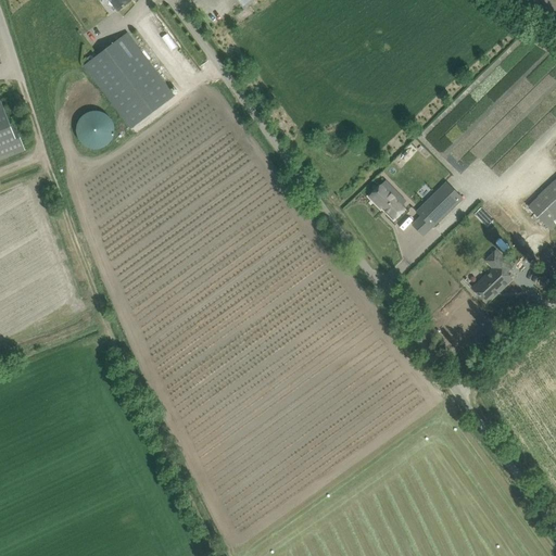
[(131,1),(130,0),(109,0),(117,11),(131,1)]
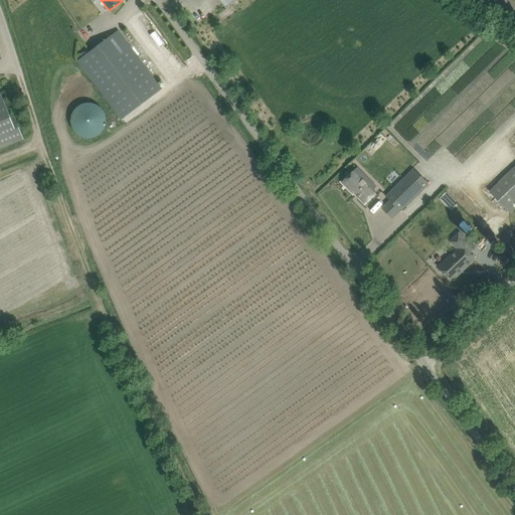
[(219,0),(226,8),(234,2),(236,0),(219,0)]
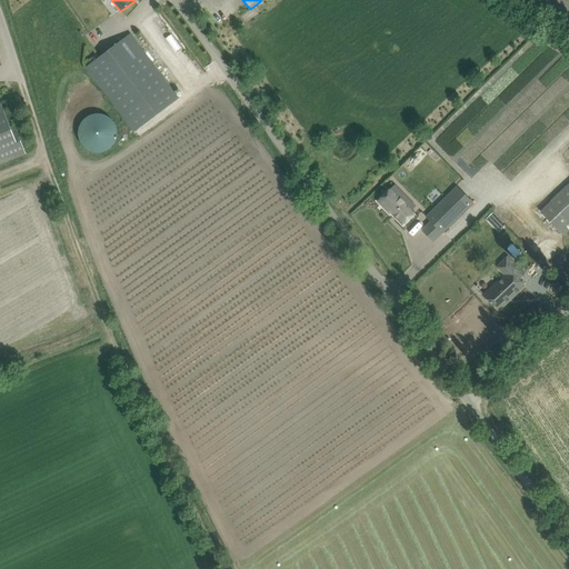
[(130,33),(86,68),(133,131),(179,98),(130,33)]
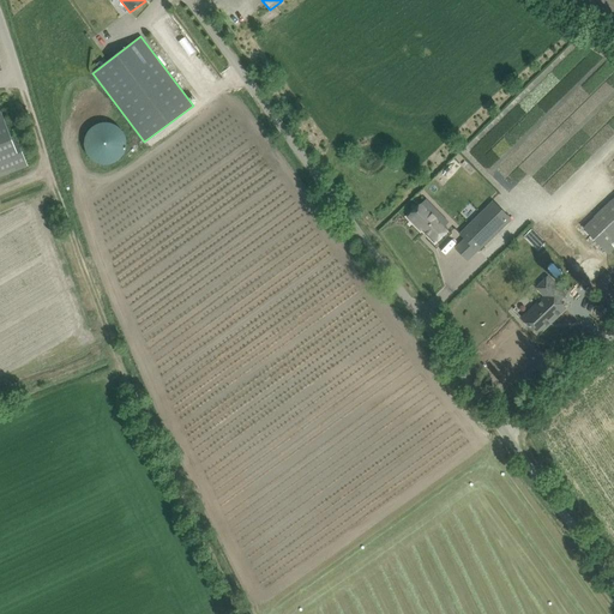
[(0,178),(28,167),(17,138),(12,140),(0,112),(0,178)]
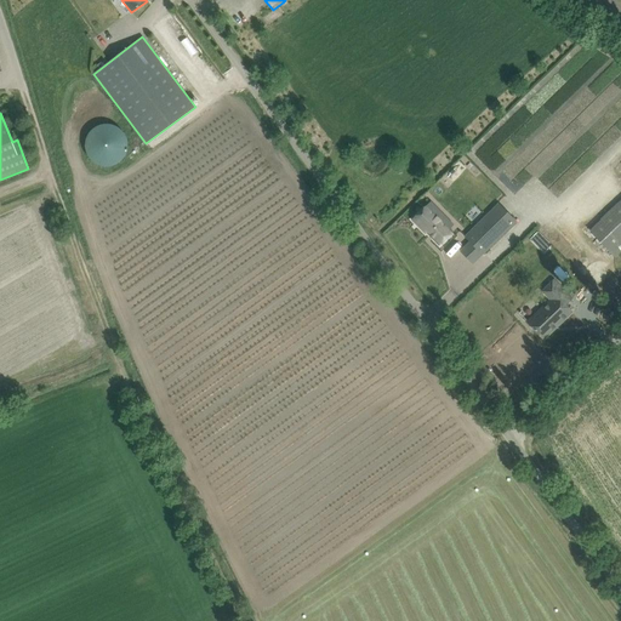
[(118,164),(119,163),(120,163),(123,159),(125,157),(127,153),(127,149),(129,146),(127,142),(127,138),(125,135),(123,132),(120,129),(118,127),(114,125),(110,125),(107,124),(103,125),(100,125),(96,127),(93,129),(92,129),(90,132),(87,135),(86,138),(85,142),(85,146),(85,149),(86,153),(87,157),(90,159),(92,163),(96,164),(100,166),(103,167),(107,167),(110,167),(114,166),(118,164)]
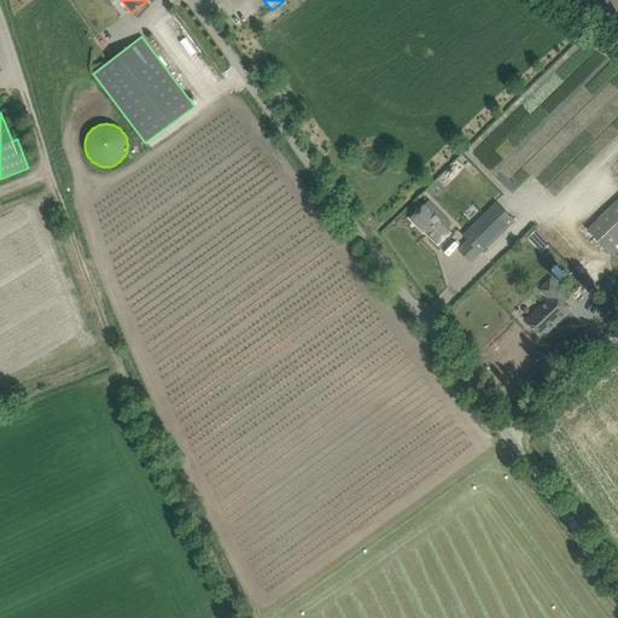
[(617,192),(584,226),(604,248),(612,256),(617,250),(617,192)]
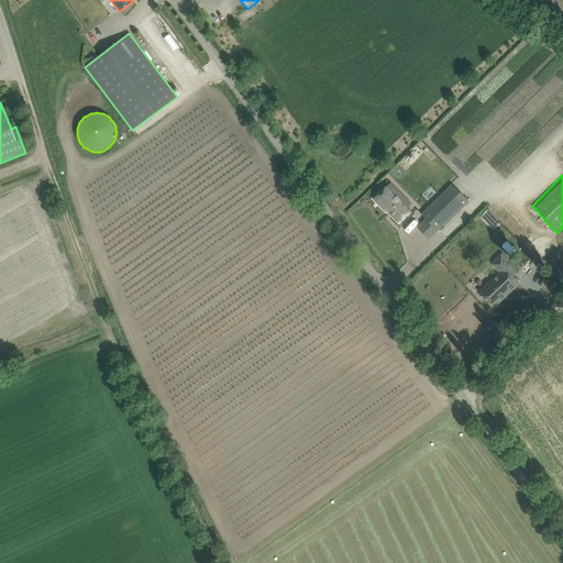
[(438,231),(468,200),(453,185),(422,214),(438,231)]
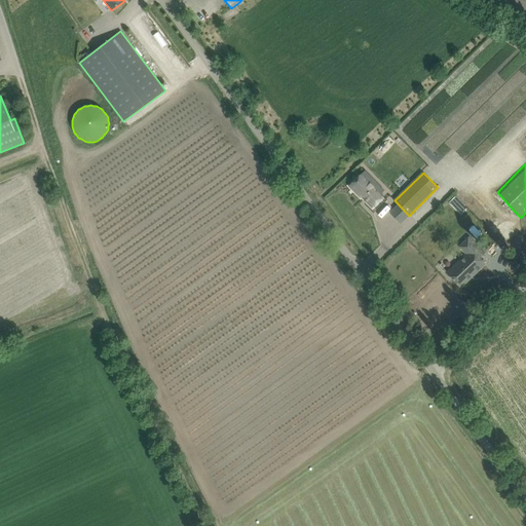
[(361,175),(349,186),(361,197),(362,197),(373,208),(384,196),(381,194),(379,191),(381,188),(373,179),(369,183),(361,175)]
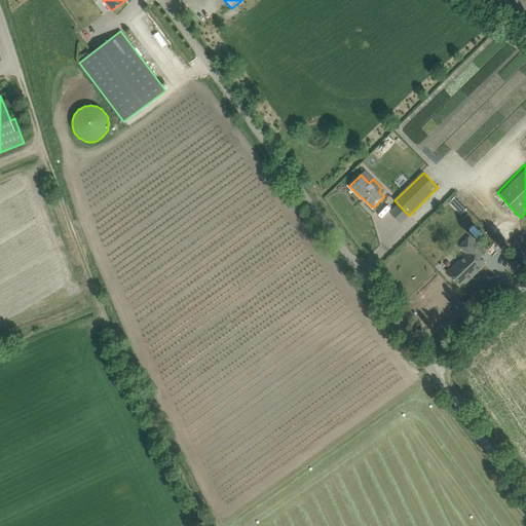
[(477,246),(468,237),(458,247),(466,255),(447,271),(460,287),(485,264),(479,258),(484,253),(477,246)]
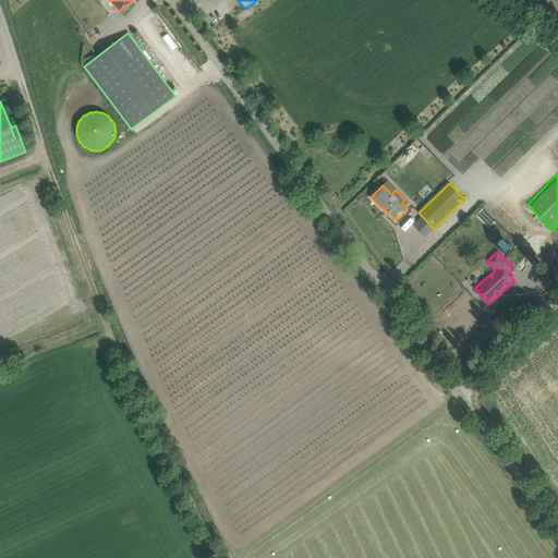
All buildings are outlined.
